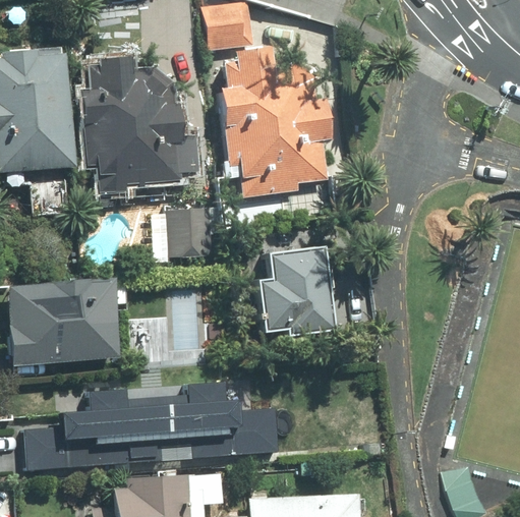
[(306,74),(286,63),(267,66),(264,42),(227,47),(228,59),(217,60),(221,85),(212,87),(222,164),(234,163),(238,195),(293,188),(293,181),(321,177),(315,136),(324,135),(319,95),(309,96),(306,74)]
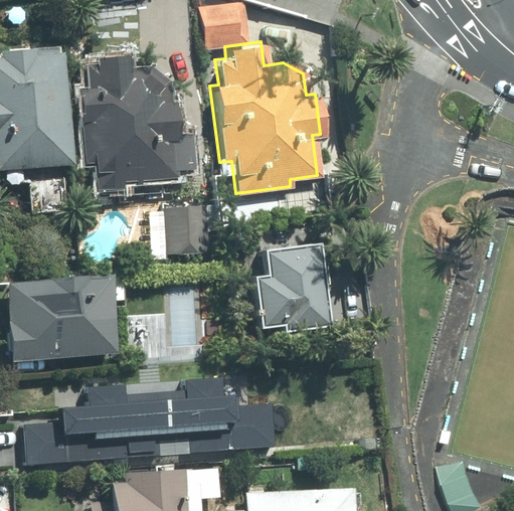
[(0,164),(66,160),(59,52),(29,54),(28,46),(0,47),(0,164)]
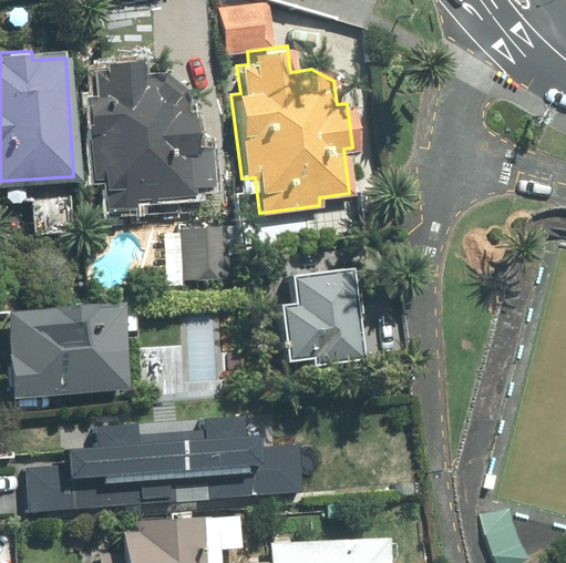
[(181,89),(167,77),(150,78),(150,73),(137,73),(136,59),(100,61),(100,69),(89,69),(90,96),(83,96),(90,207),(140,205),(139,196),(189,193),(189,186),(209,185),(206,145),(191,146),(187,109),(182,110),(181,89)]
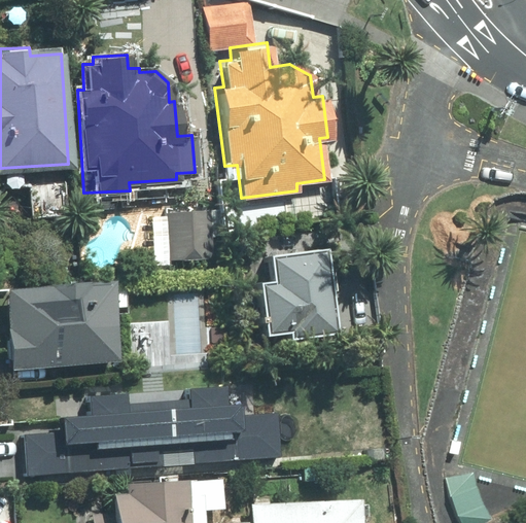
[(171,264),(212,263),(211,213),(151,214),(152,270),(171,270),(171,264)]
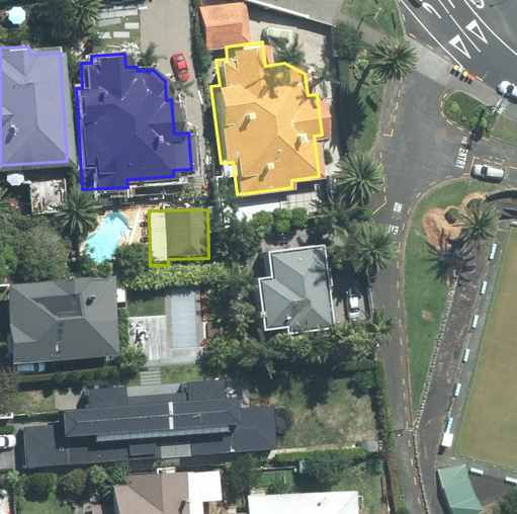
[(334,328),(323,243),(267,250),(271,275),(258,277),(264,330),(288,327),(289,334),(334,328)]
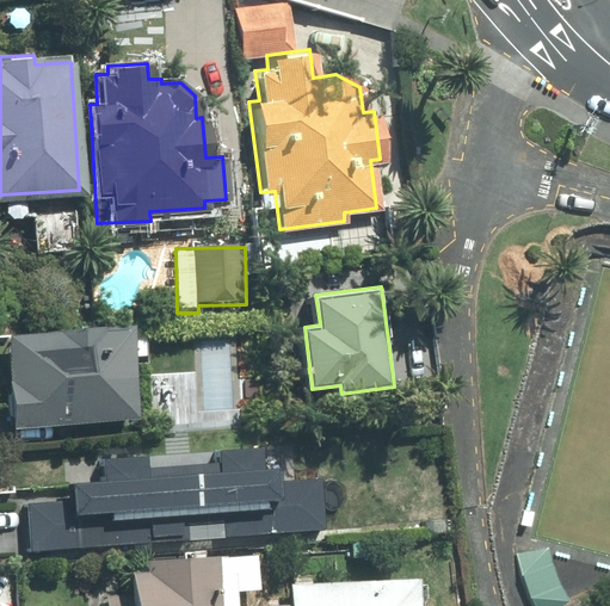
[(141,426),(137,326),(72,328),(72,333),(14,335),(17,430),(141,426)]
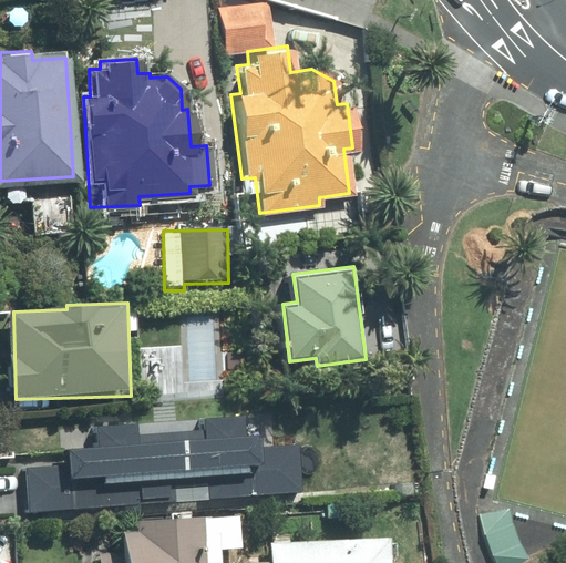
[(268,438),(248,438),(247,417),(209,419),(211,431),(139,434),(139,427),(96,429),(98,447),(71,448),(72,470),(27,472),(28,510),(300,495),(298,448),(268,449),(268,438)]
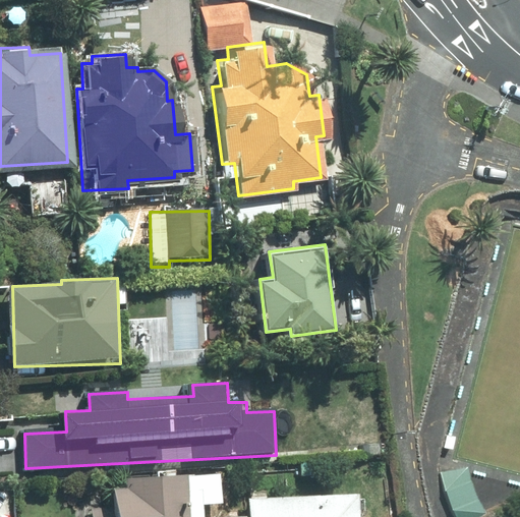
[(163,475),(126,477),(127,486),(117,487),(118,509),(92,509),(92,516),(208,516),(208,507),(223,507),(222,473),(179,475),(179,469),(163,469),(163,475)]
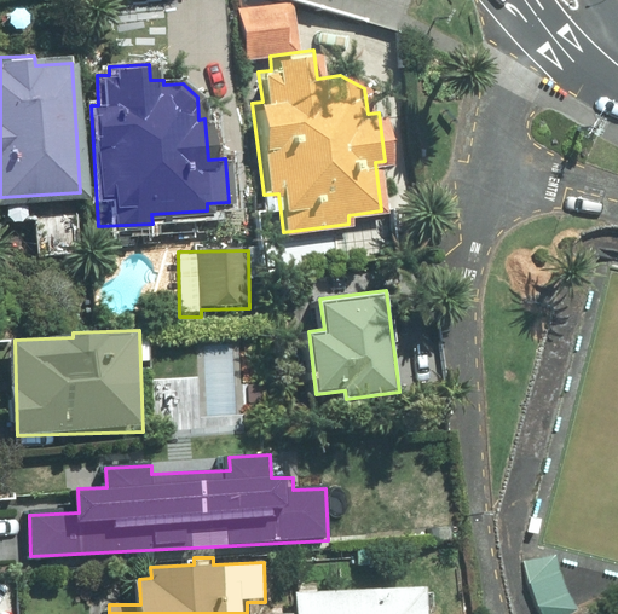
[(536,609),(537,613),(573,613),(566,598),(559,578),(556,561),(523,565),(527,590),(536,609)]
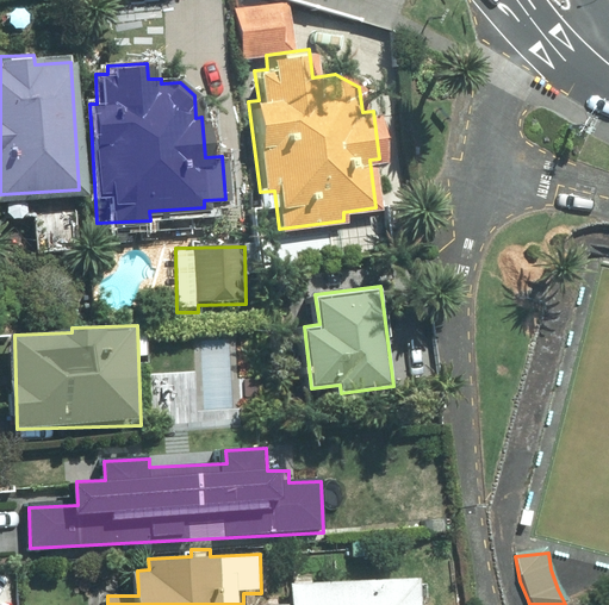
[(296,584),(296,604),(420,604),(420,581),(296,584)]
